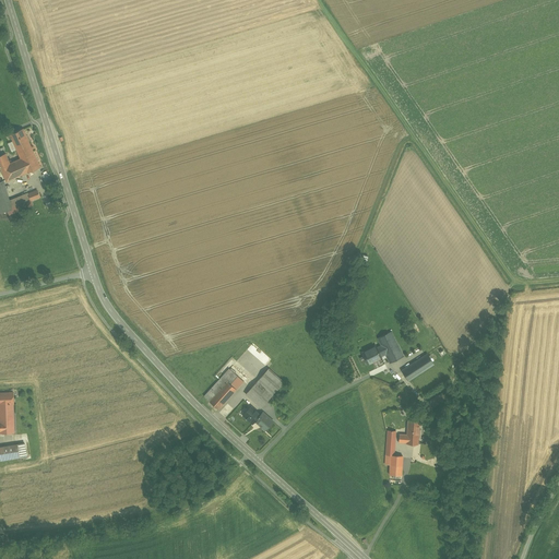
[(23,129),(10,134),(19,153),(32,147),(23,129)]
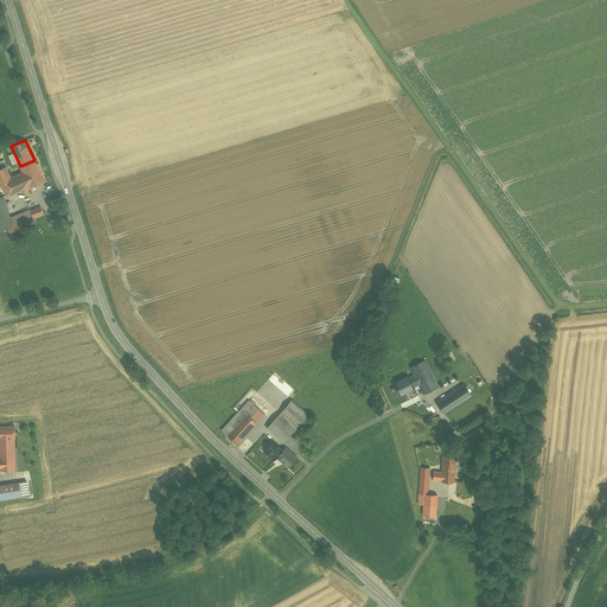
[(44,181),(34,160),(20,166),(23,172),(30,187),(44,181)]
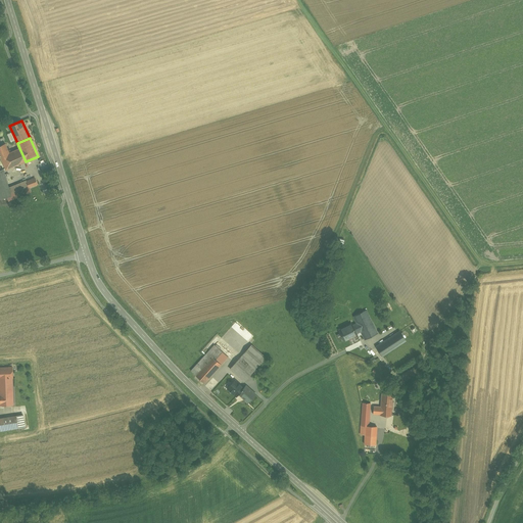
[(19,148),(9,152),(5,143),(0,145),(0,156),(6,170),(26,161),(19,148)]
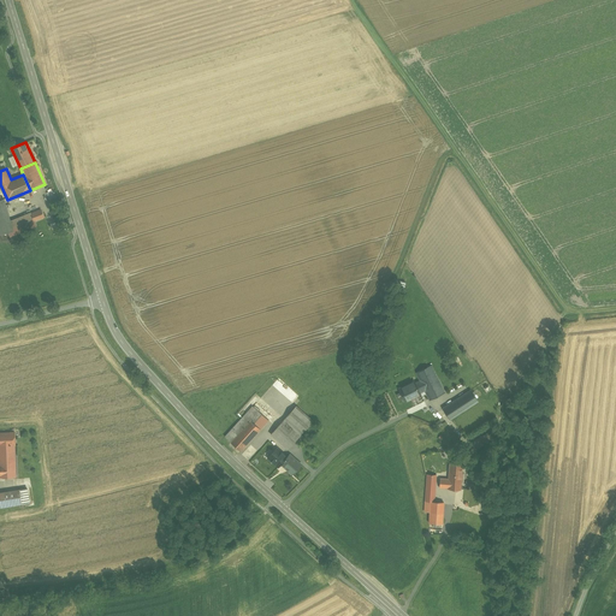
[(52,201),(57,199),(53,190),(47,193),(52,201)]
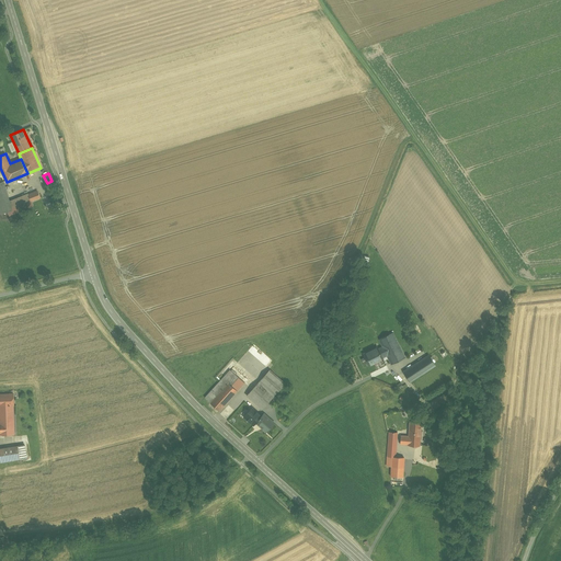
[(37,191),(29,194),(15,199),(19,206),(32,201),(39,197),(37,191)]
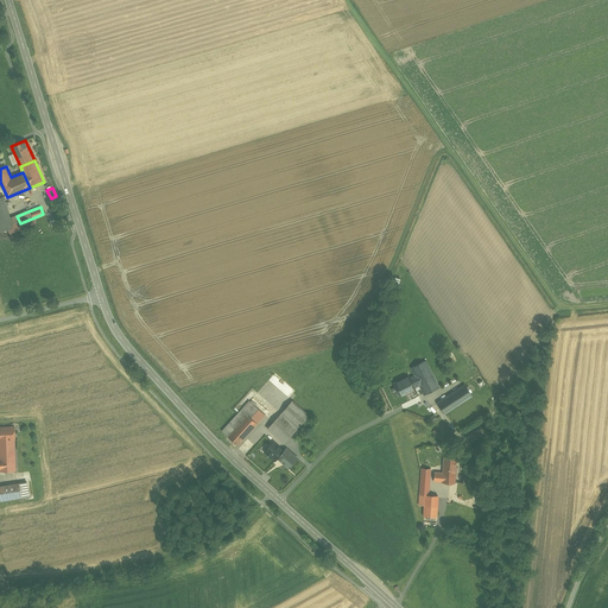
[(432,374),(425,361),(412,368),(416,375),(420,385),(424,394),(438,387),(461,375),(455,363),(432,374)]
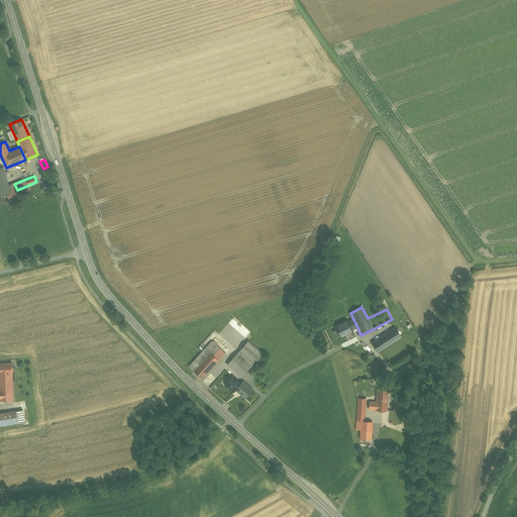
[(347,320),(335,326),(340,336),(352,330),(352,329),(357,327),(353,319),(348,321),(347,320)]
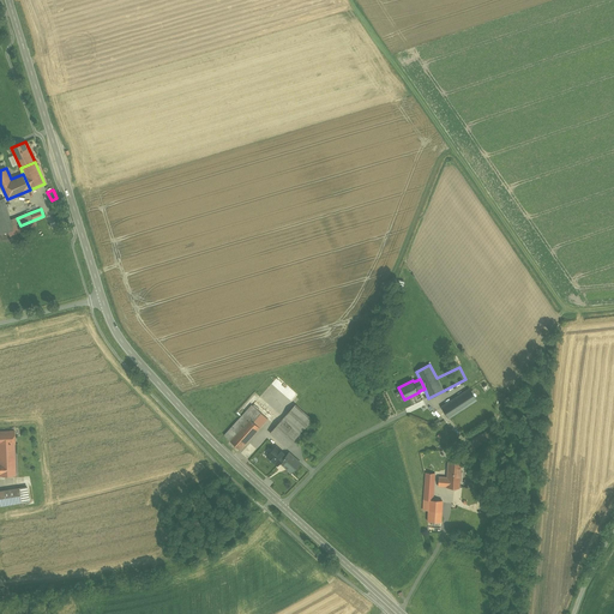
[(462,395),(441,408),(449,417),(468,405),(462,395)]
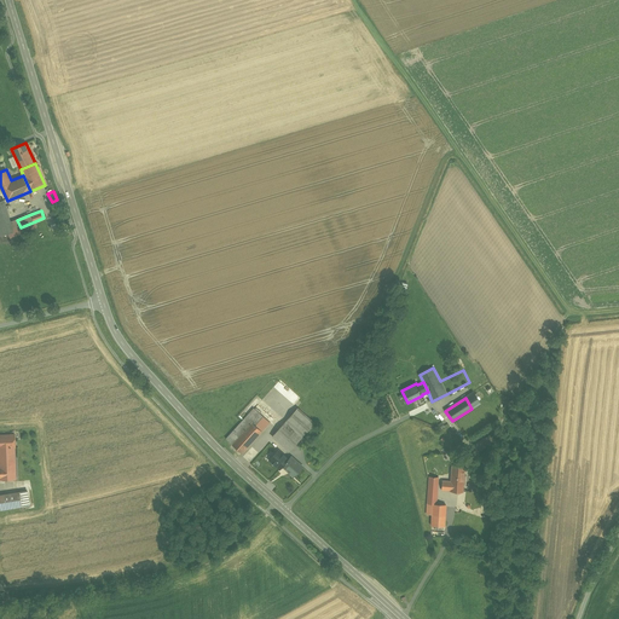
[(242,453),(262,432),(270,422),(260,414),(254,409),(247,417),(226,439),(232,444),(242,453)]
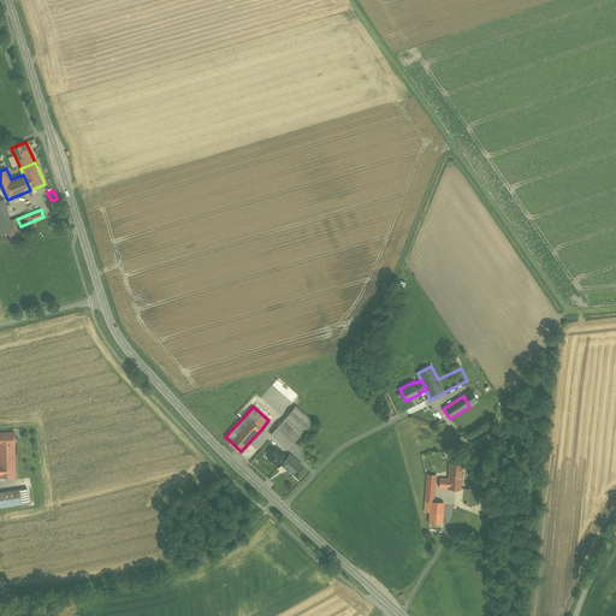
[(313,421),(296,407),(284,419),(302,434),(313,421)]
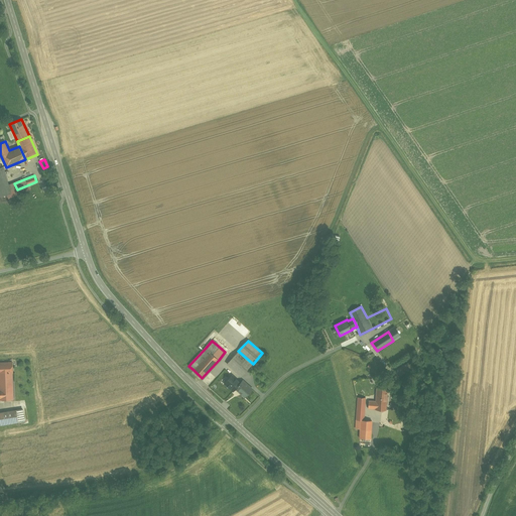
[(371,355),(360,344),(357,347),(369,358),(371,355)]
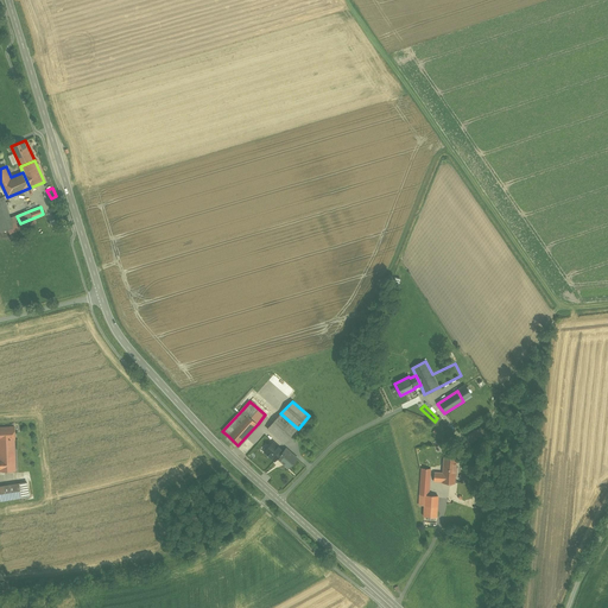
[(298,429),(280,413),(267,429),(284,443),(298,429)]
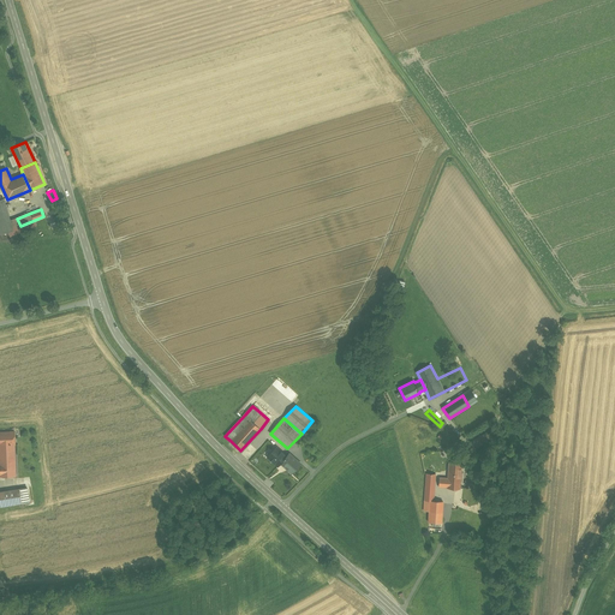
[(16,431),(0,431),(0,464),(0,465),(16,464),(15,443),(17,443),(16,431)]
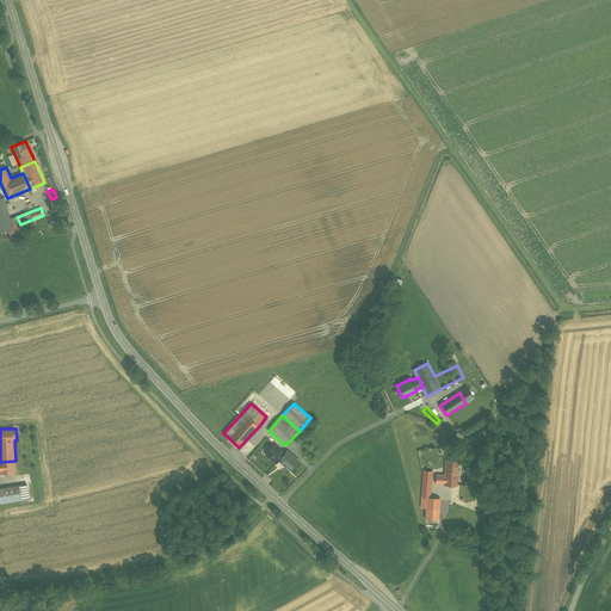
[(267,437),(247,458),(265,475),(275,464),(270,461),(276,454),(281,449),(267,437)]
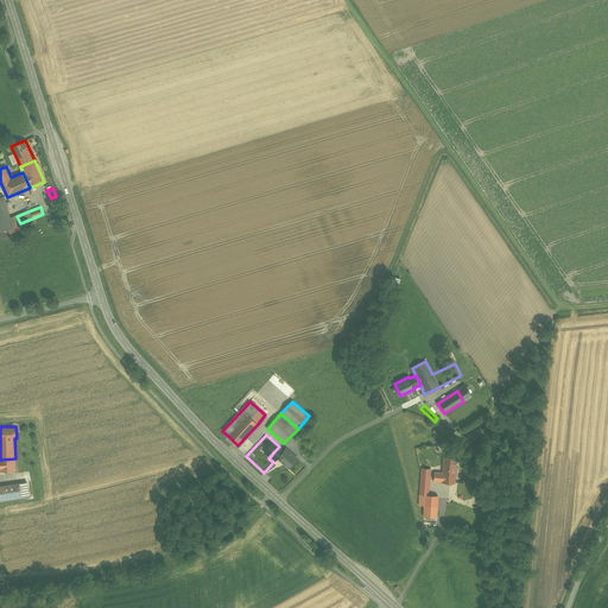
[(298,458),(286,448),(284,451),(279,447),(276,451),(279,455),(277,457),(289,468),(298,458)]
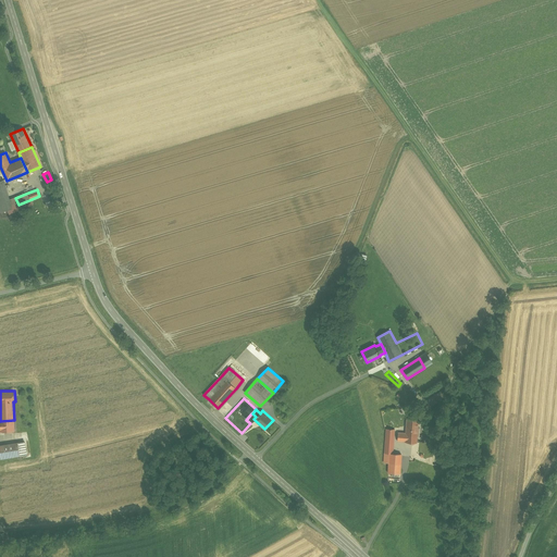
[(418,442),(418,433),(419,420),(407,419),(406,432),(398,432),(397,441),(418,442)]
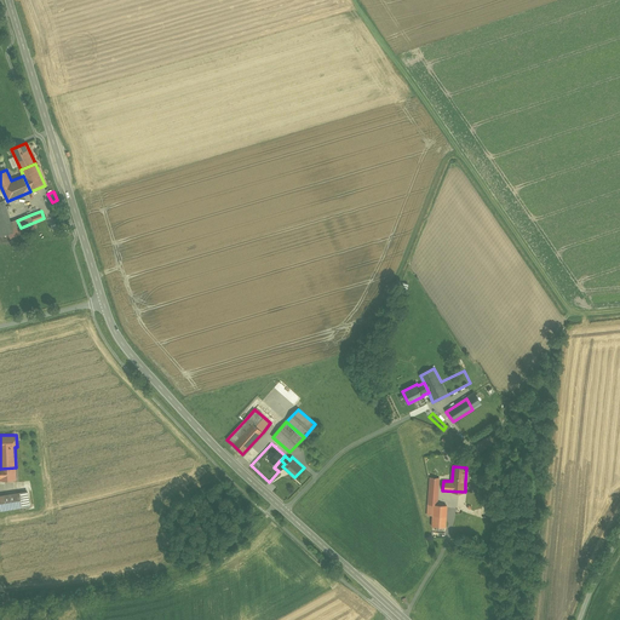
[(16,468),(0,469),(1,480),(1,481),(16,480),(16,468)]
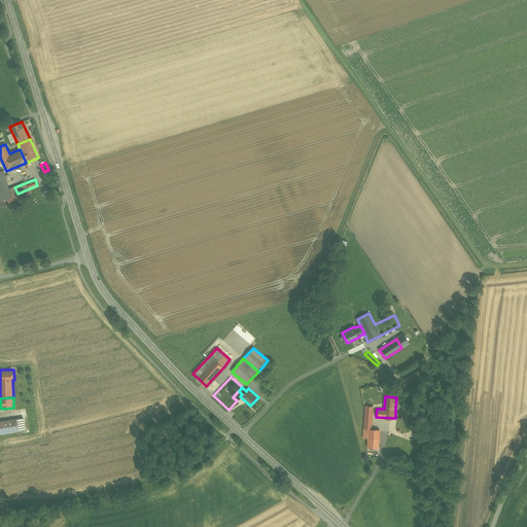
[(364,437),(367,438),(367,448),(379,448),(380,429),(373,429),(374,407),(366,406),(364,437)]
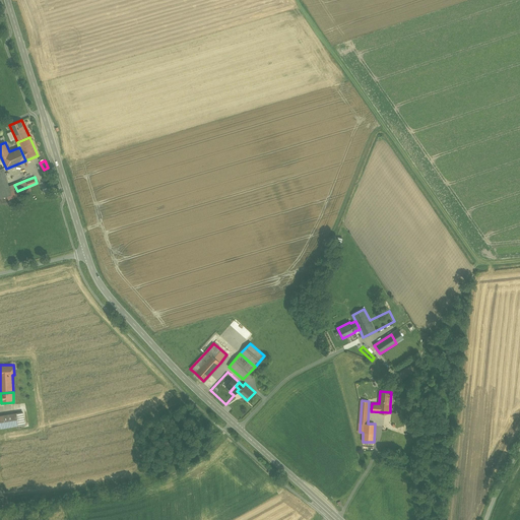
[(24,413),(0,416),(0,429),(26,425),(24,413)]
